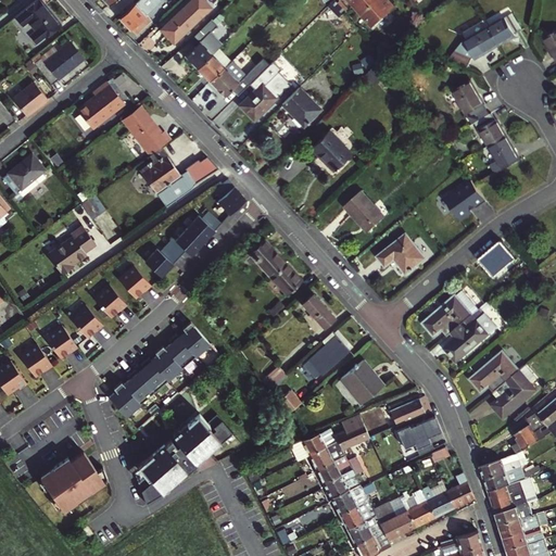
[(43,0),(37,0),(15,19),(36,45),(63,24),(43,0)]
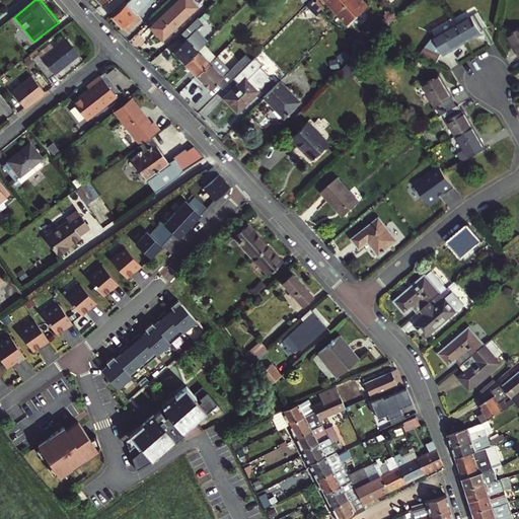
[(129,0),(113,15),(129,32),(143,18),(136,11),(133,8),(141,0),(129,0)]
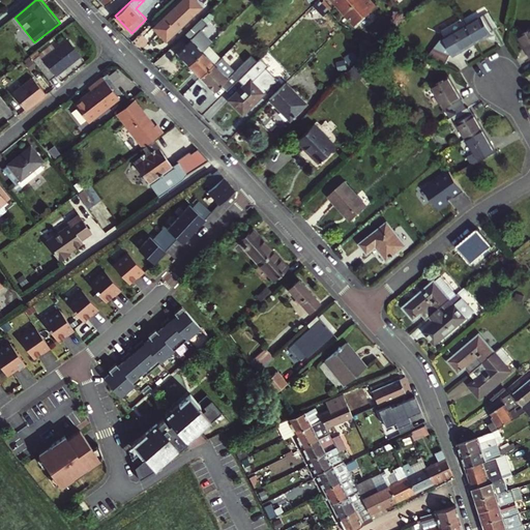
[(144,0),(136,8),(139,11),(150,0),(144,0)]
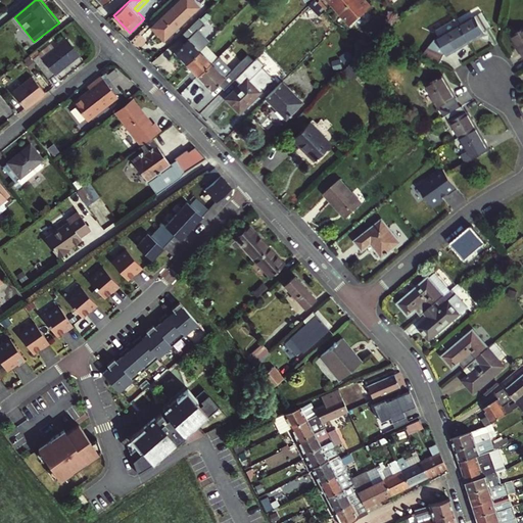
[(200,5),(194,0),(180,0),(153,26),(165,39),(200,5)]
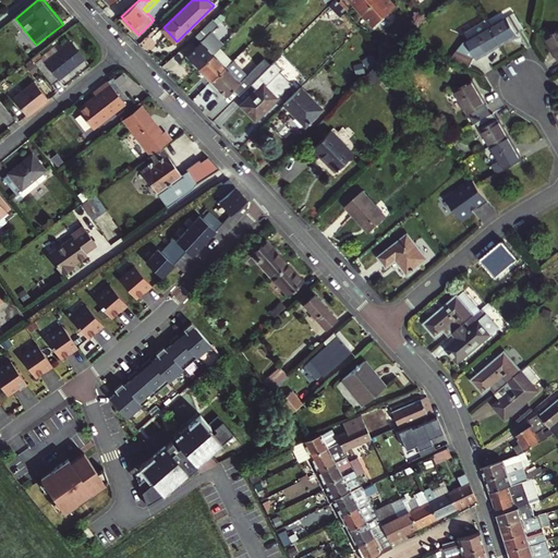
[(337,0),(334,0),(330,3),(342,15),(348,9),(337,0)]
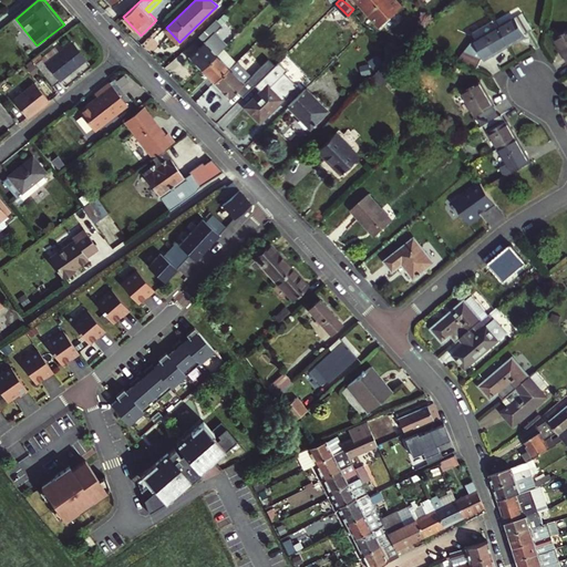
[(362,0),(383,26),(404,9),(397,0),(362,0)]
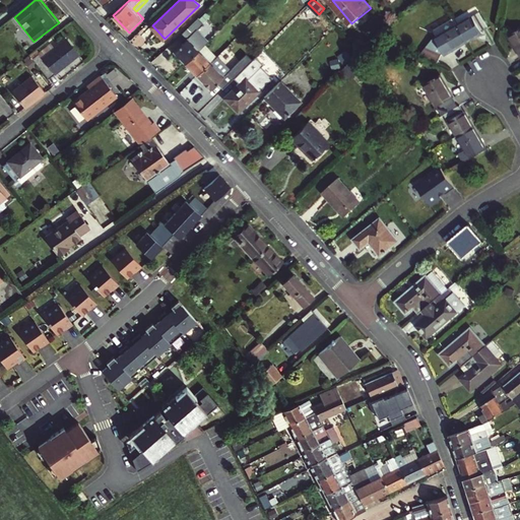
[(480,13),(458,26),(468,44),(483,35),(483,33),(490,28),(480,13)]
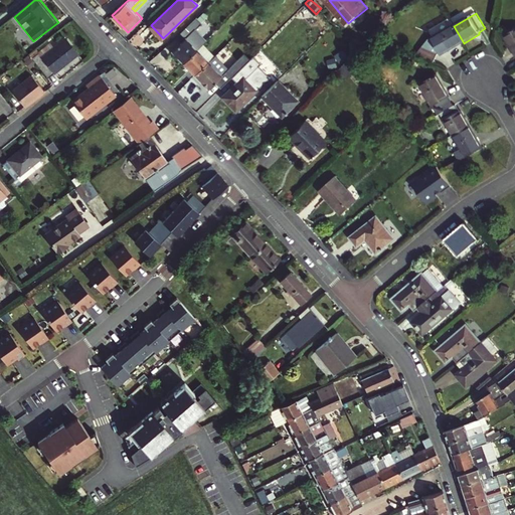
[(437,63),(440,55),(441,55),(442,56),(464,43),(454,26),(433,39),(425,43),(420,58),(437,63)]
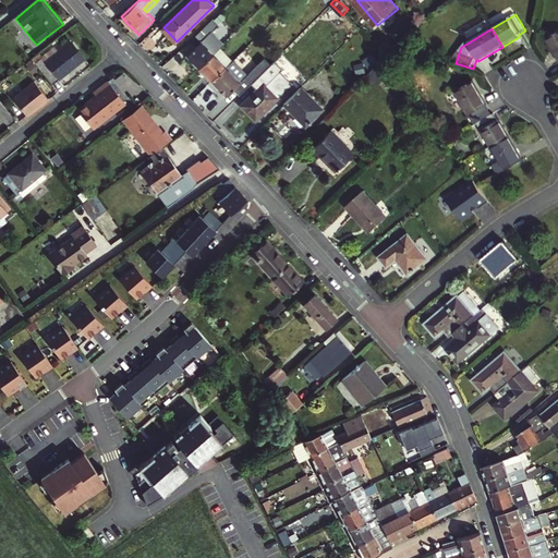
[(198,67),(214,52),(221,45),(209,33),(207,35),(202,29),(191,39),(196,46),(186,55),(198,67)]
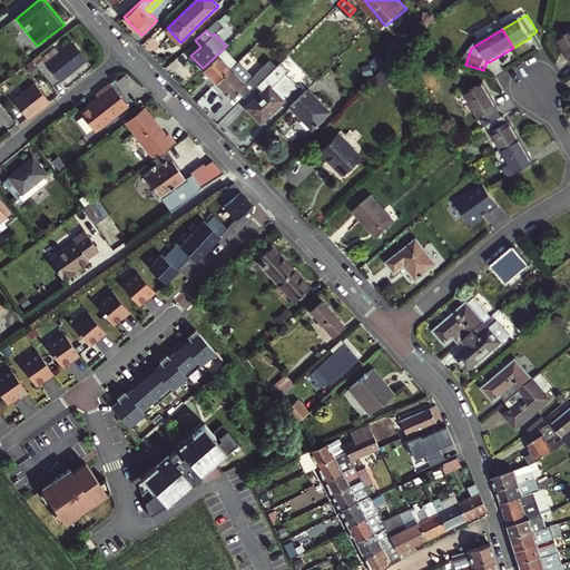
[(569,32),(559,39),(569,58),(569,32)]
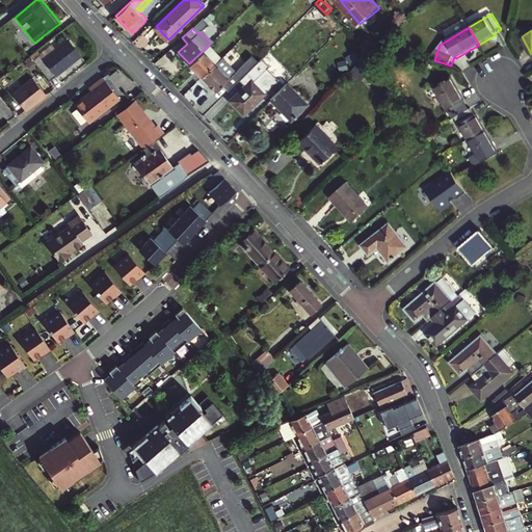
[(35,59),(38,63),(50,79),(80,55),(69,40),(45,58),(42,54),(35,59)]
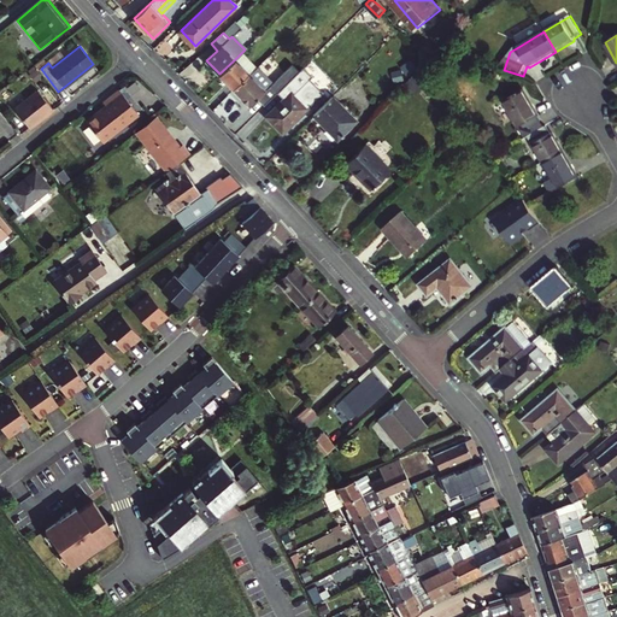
[(236,58),(219,74),(233,87),(248,71),(257,63),(245,50),(236,58)]
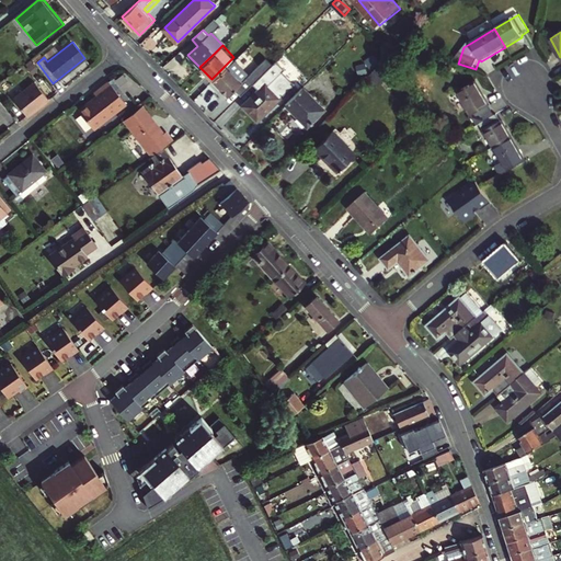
[(241,80),(226,65),(212,79),(227,94),(235,88),(240,94),(252,81),(264,70),(258,64),(241,80)]
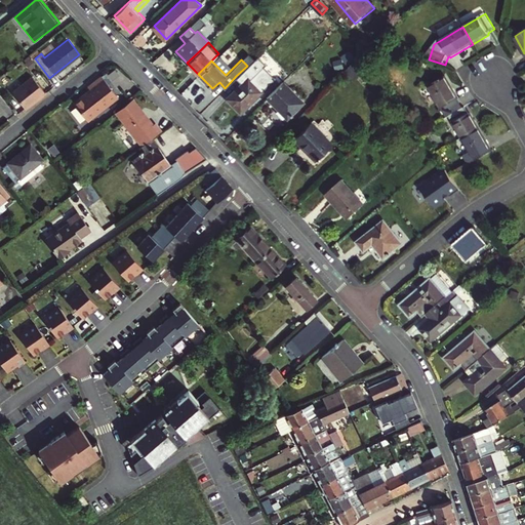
[(356,61),(349,68),(358,78),(365,71),(356,61)]
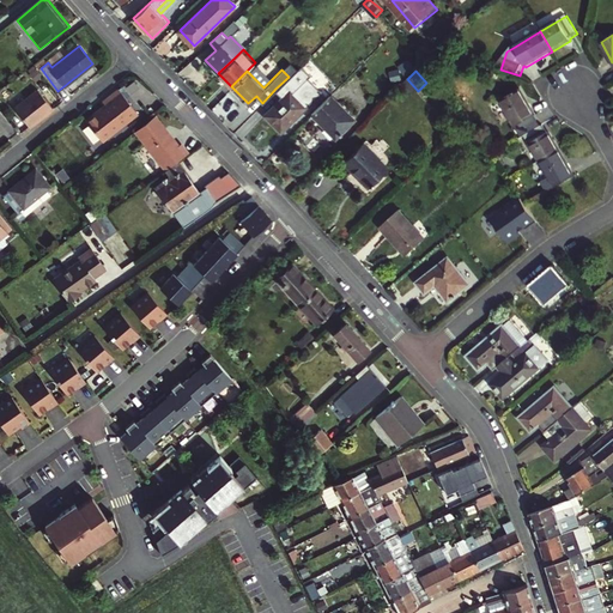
[(298,86),(289,77),(275,89),(284,97),(267,114),(283,129),(305,107),(291,92),(298,86)]
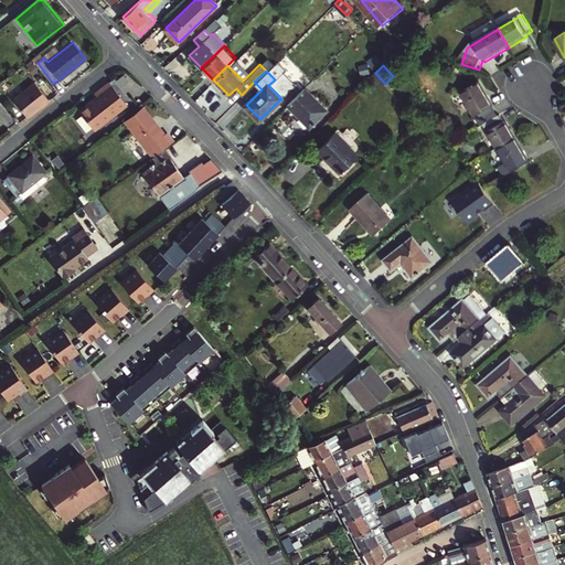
[(375,73),(371,77),(381,87),(385,84),(375,73)]
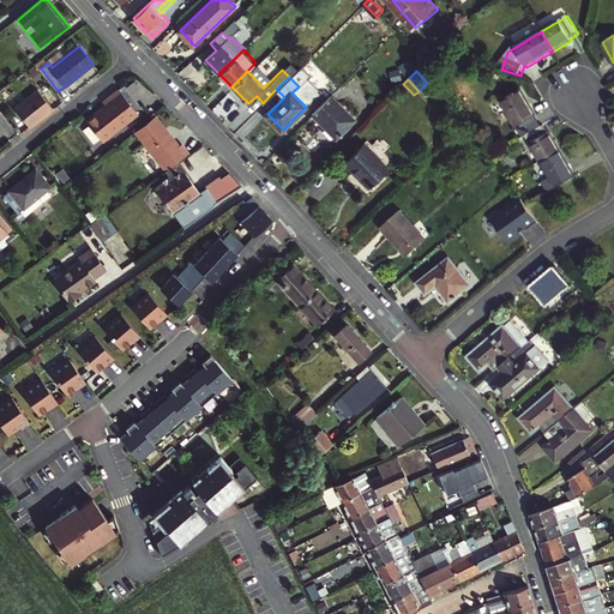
[(108,102),(88,118),(104,139),(140,110),(120,85),(104,98),(108,102)]
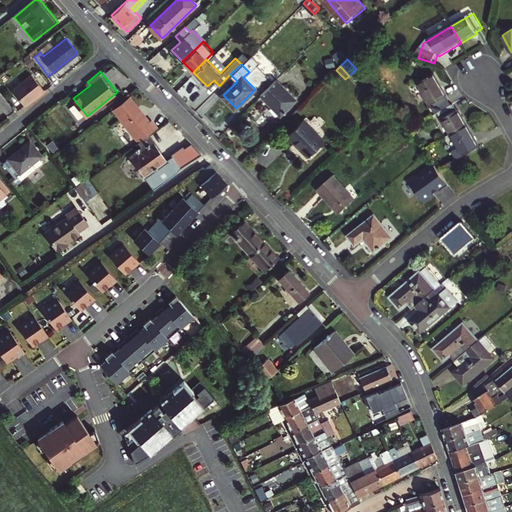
[(12,90),(25,106),(38,95),(39,96),(46,91),(32,74),(12,90)]
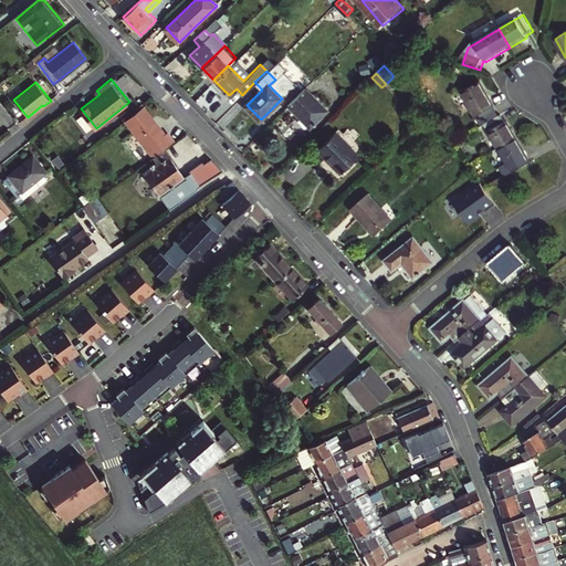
[(482,82),(463,93),(478,117),(496,106),(482,82)]
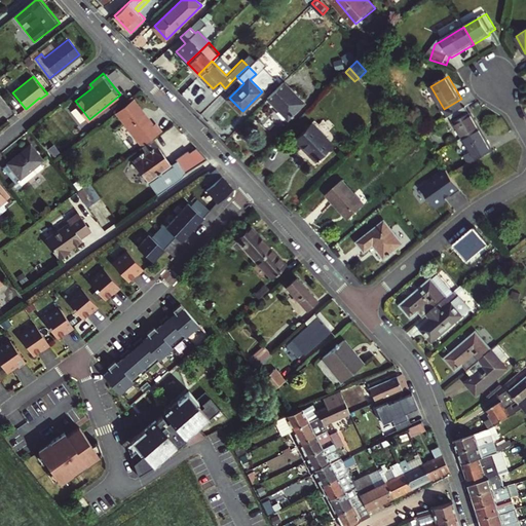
[(284,83),(268,98),(288,117),(303,102),(284,83)]
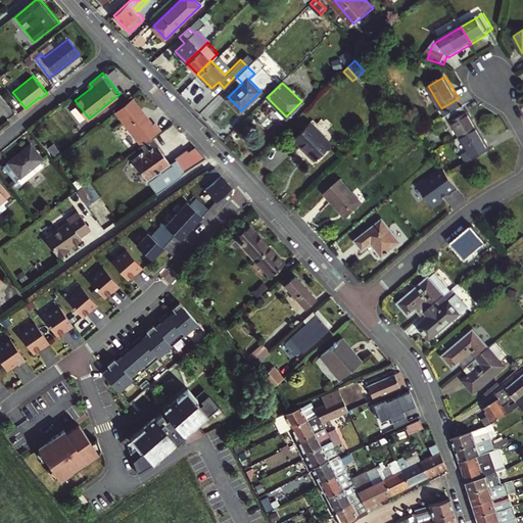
[(133,97),(115,111),(142,144),(161,130),(155,123),(153,125),(133,97)]
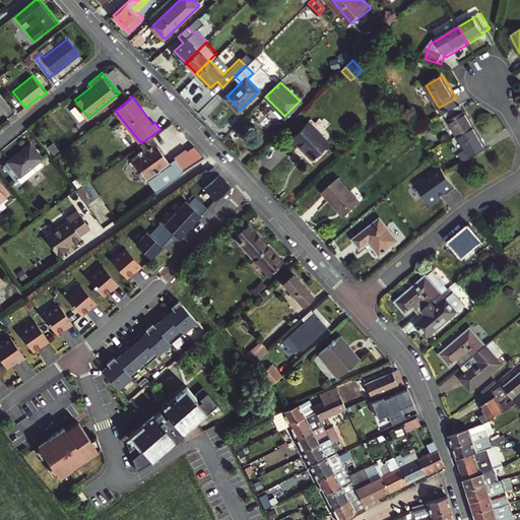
[(447,116),(459,136),(475,126),(467,111),(465,112),(462,106),(447,116)]
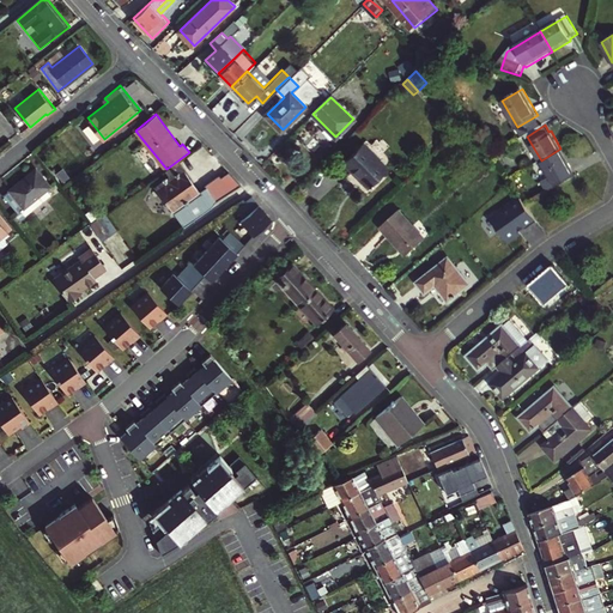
[(377,149),(368,139),(344,162),(369,186),(387,168),(372,152),(377,149)]
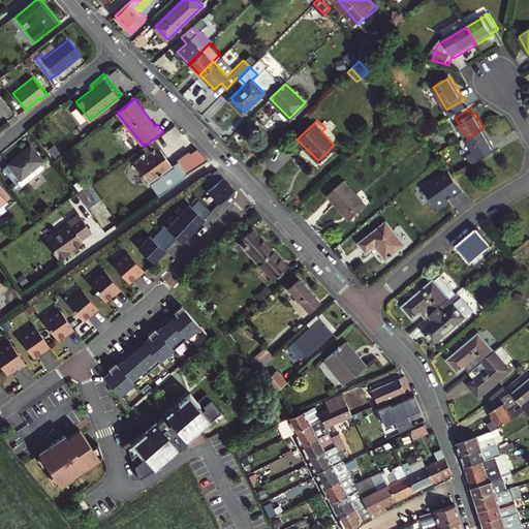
[(495,152),(491,145),(493,144),(484,128),(467,138),(479,160),(495,152)]
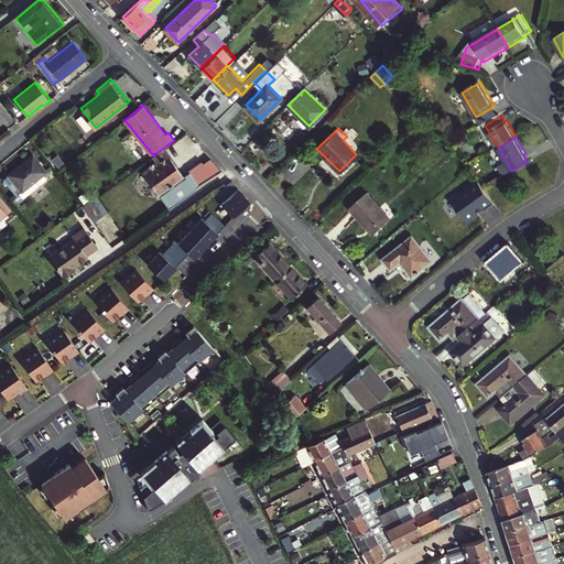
[(166,149),(154,156),(158,161),(144,171),(171,209),(196,191),(198,185),(223,170),(212,158),(204,163),(203,161),(188,170),(191,173),(185,176),(166,149)]
